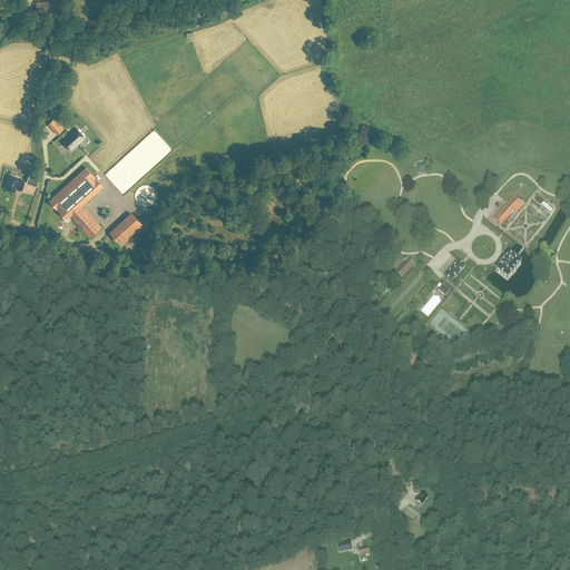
[(128,11),(130,20),(151,15),(148,7),(128,11)]
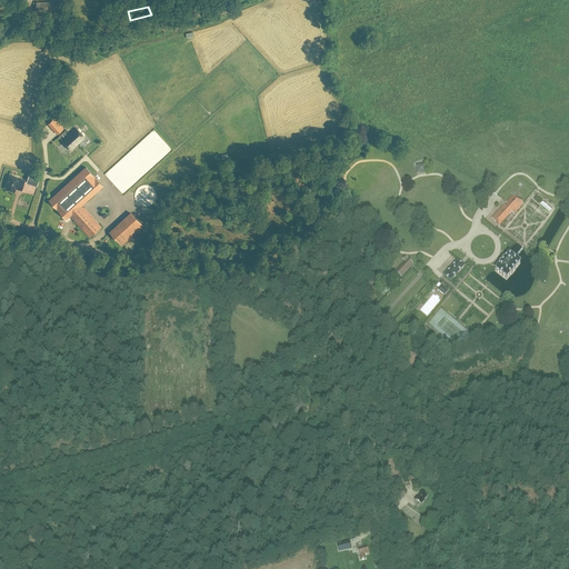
[(62,141),(70,150),(85,138),(77,128),(62,141)]
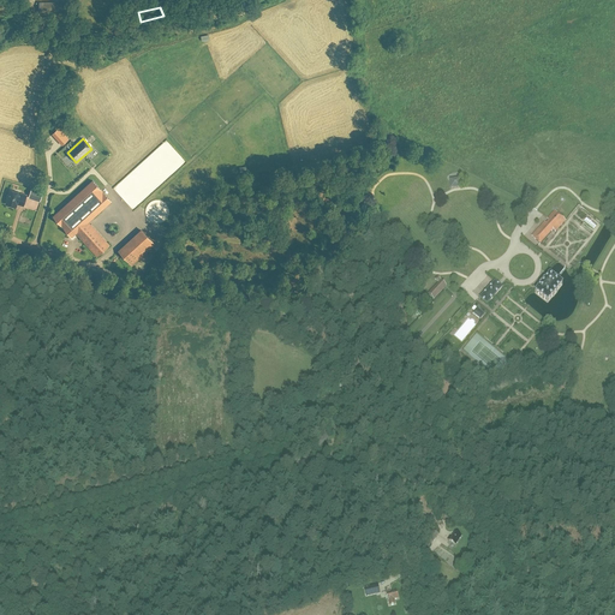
[(449,180),(451,189),(460,189),(460,179),(449,180)]
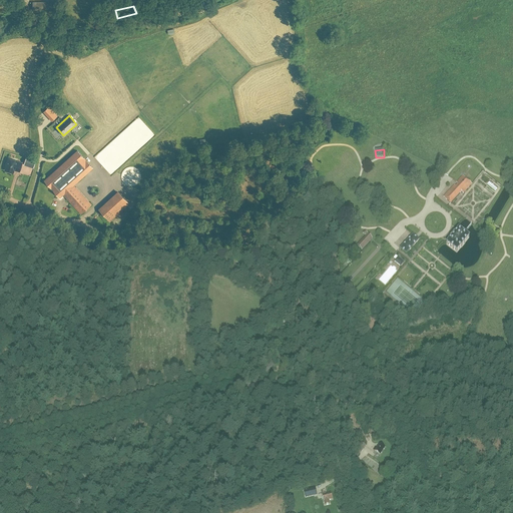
[(91,204),(73,185),(93,167),(77,150),(44,180),(60,197),(64,193),(81,213),(91,204)]
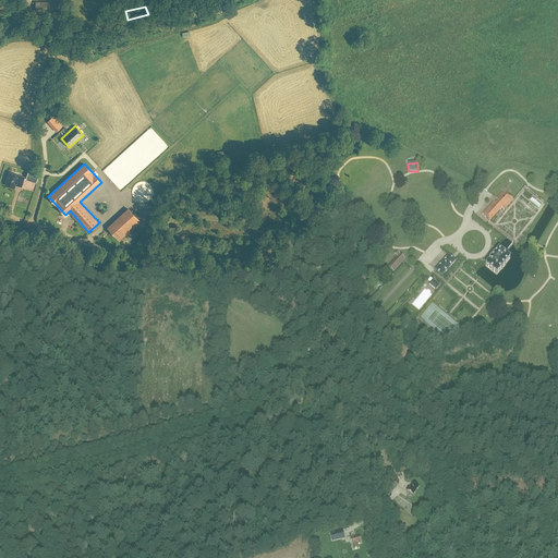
[(8,180),(5,185),(14,187),(15,185),(16,184),(22,186),(24,177),(19,176),(19,174),(10,172),(8,177),(8,178),(7,179),(8,180)]
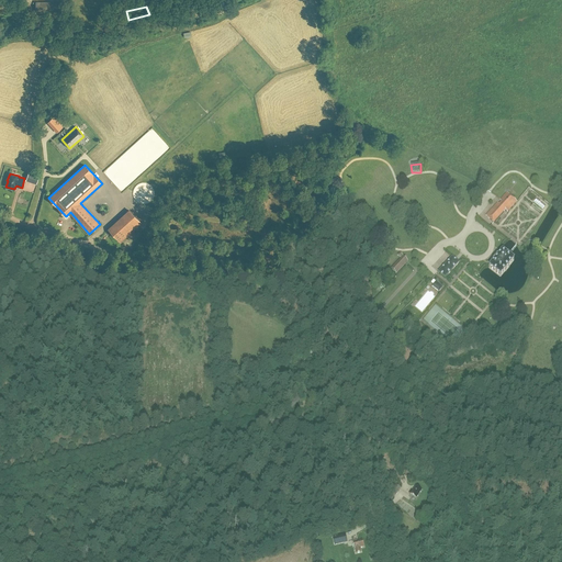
[(503,202),(510,210),(517,202),(506,192),(499,200),(503,202)]
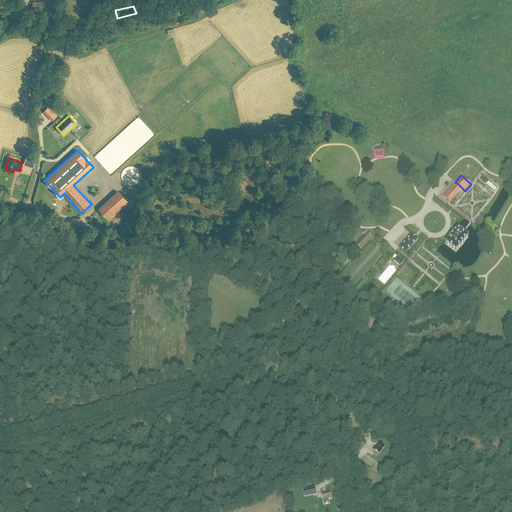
[(487,185),(495,194),(498,191),(490,182),(487,185)]
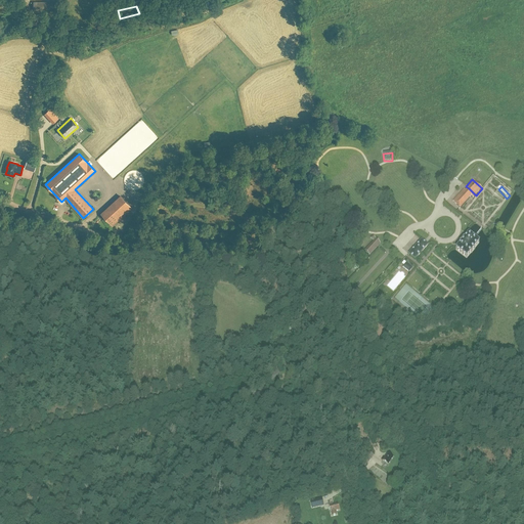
[(476,195),(469,188),(466,191),(471,197),(472,197),(474,199),(476,195)]
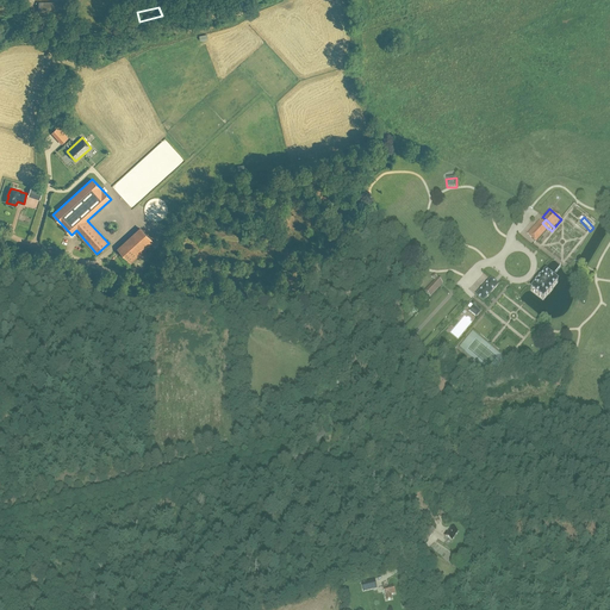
[(548,229),(542,223),(540,221),(528,234),(536,242),(548,229)]
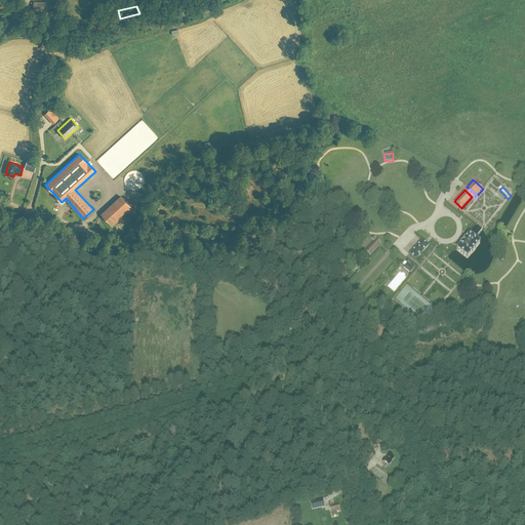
[(113,226),(119,220),(126,214),(132,208),(122,197),(115,203),(109,208),(103,214),(113,226)]
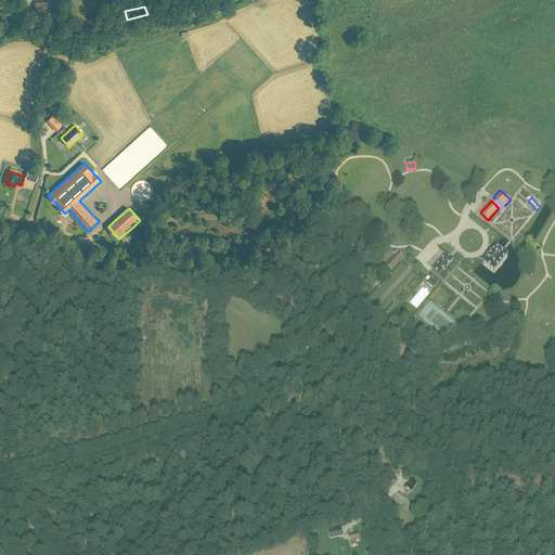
[(495,248),(482,263),(494,273),(507,257),(495,248)]
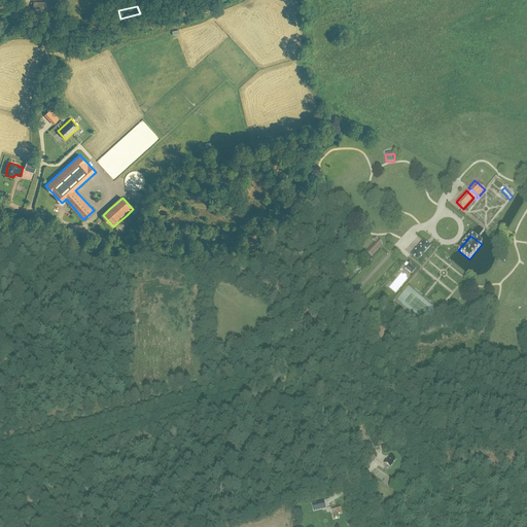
[(373,240),(376,242),(366,251),(372,257),(383,245),(375,237),(373,240)]
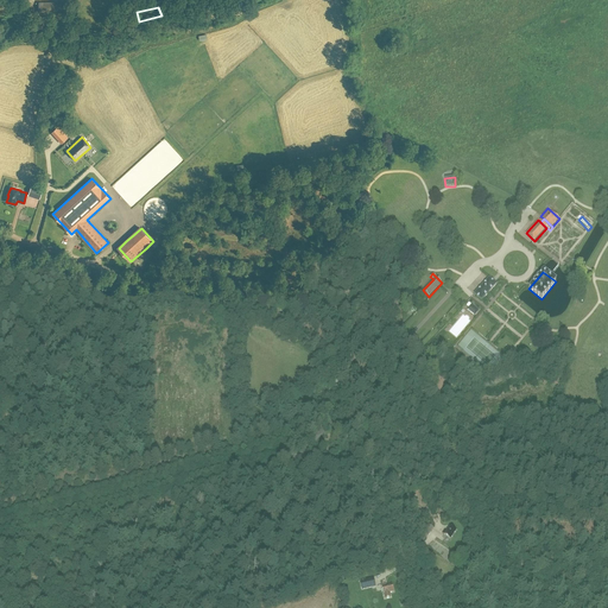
[(489,278),(474,295),(482,302),(496,284),(489,278)]
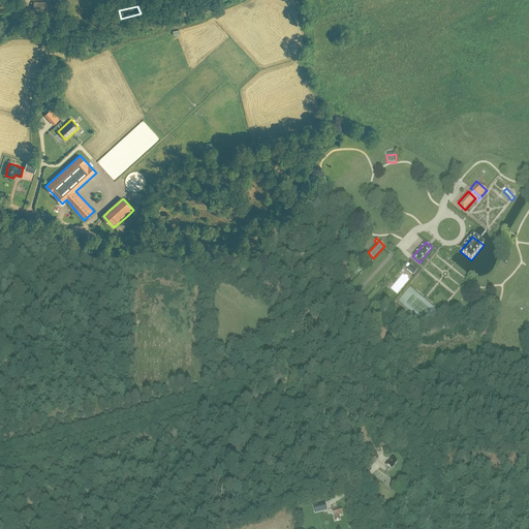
[(416,271),(410,266),(406,270),(412,276),(416,271)]
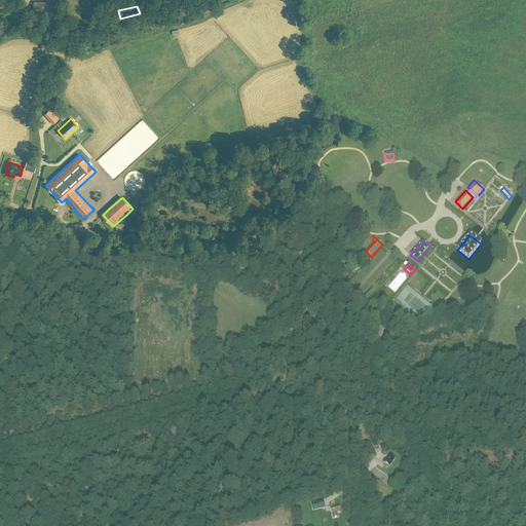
[(385,459),(384,459),(382,461),(389,466),(395,459),(388,455),(385,459)]
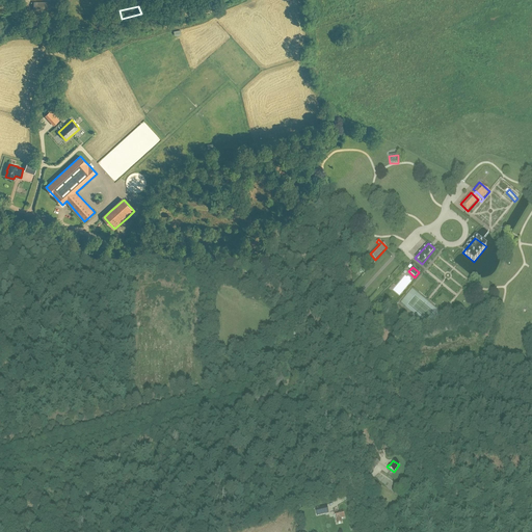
[(316,516),(329,513),(326,504),(314,508),(316,516)]
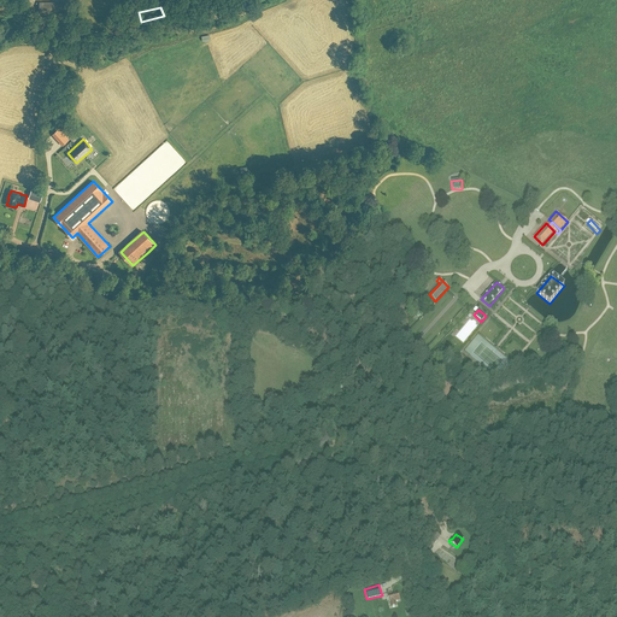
[(392,595),(392,593),(387,594),(391,609),(397,606),(395,603),(400,601),(398,593),(392,595)]
